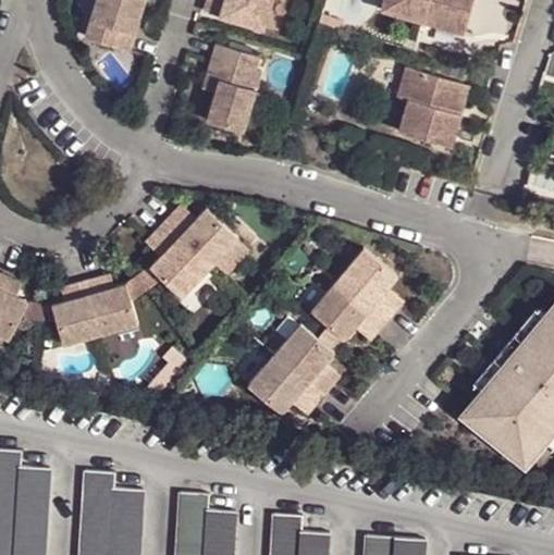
[(96,0),(86,37),(128,51),(144,0),(96,0)]
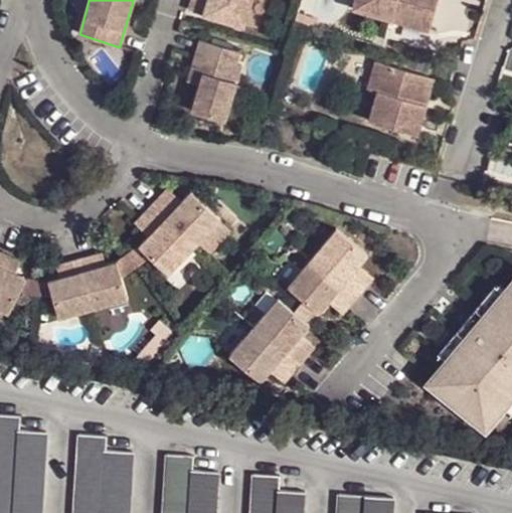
[(194,0),(192,7),(247,25),(254,0),(194,0)]
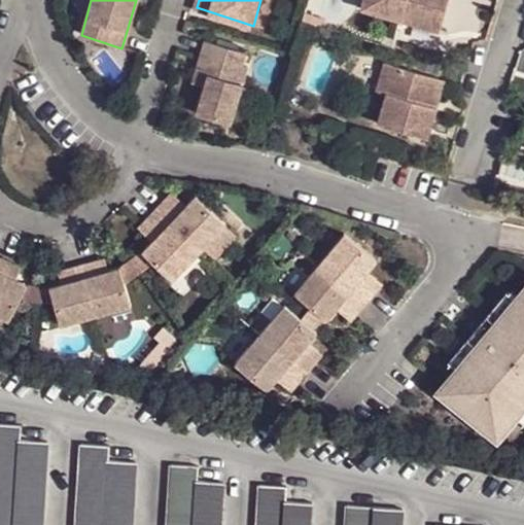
[(361,0),(358,11),(435,36),(446,0),(361,0)]
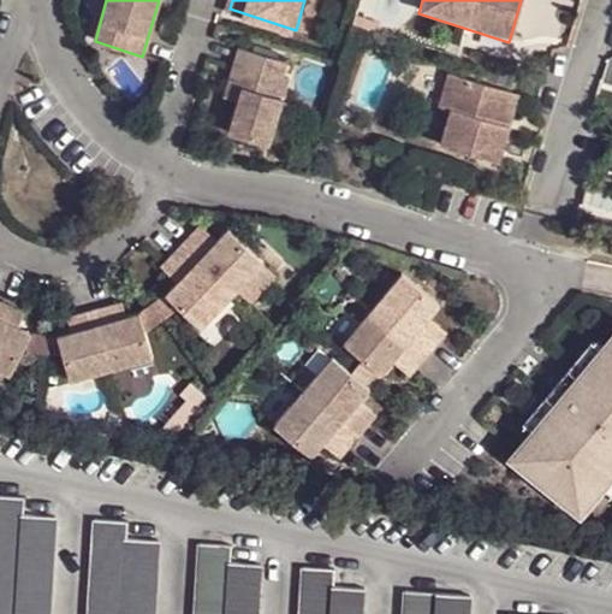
[(227,136),(267,149),(290,82),(283,80),(287,64),(239,49),(230,81),(244,84),(237,105),(227,136)]
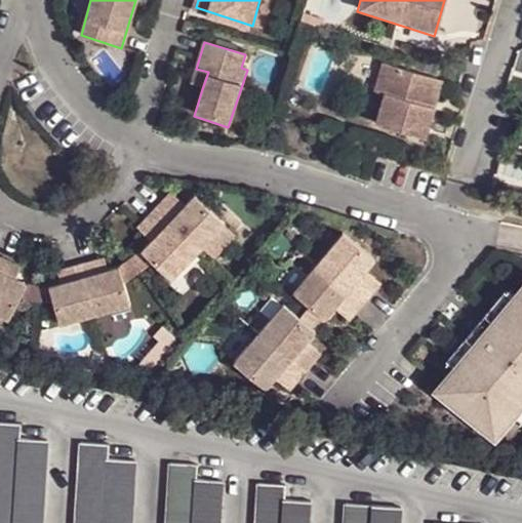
[(379,66),(367,61),(358,87),(371,92),(379,66)]
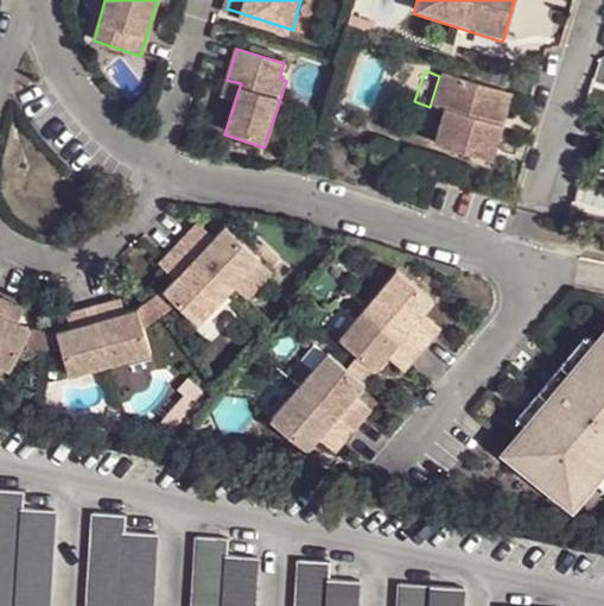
[(440,111),(430,145),(488,164),(498,127),(493,125),(502,95),(439,76),(430,107),(440,111)]
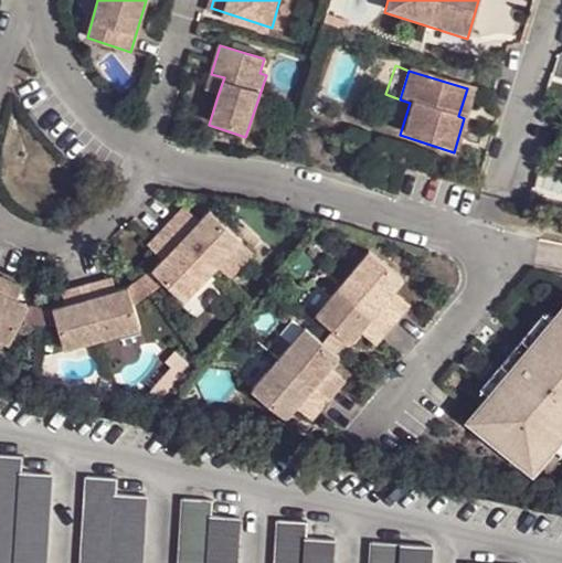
[(204,92),(218,96),(224,77),(211,74),(204,92)]
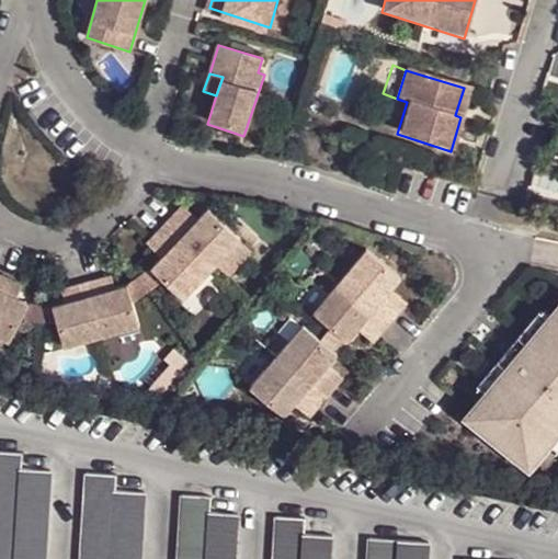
[(470,90),(464,88),(455,115),(460,117),(470,90)]
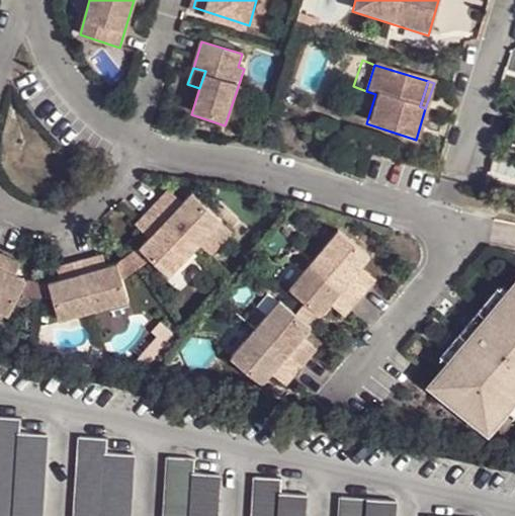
[(180,215),(187,208),(173,194),(166,200),(180,215)]
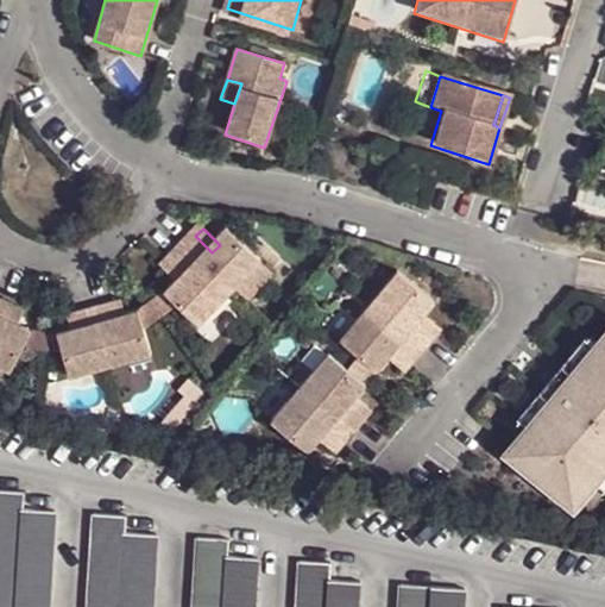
[(195,236),(184,248),(234,298),(269,266),(231,233),(220,245),(212,252),(195,236)]
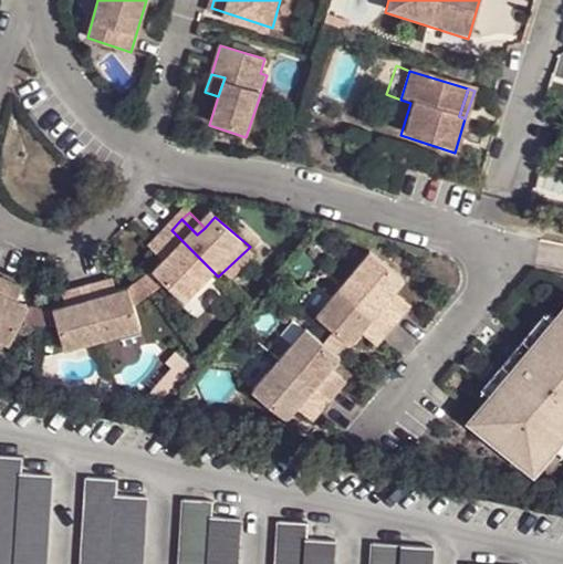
[(187,307),(218,277),(171,230),(157,243),(173,259),(166,267),(155,278),(168,290),(187,307)]
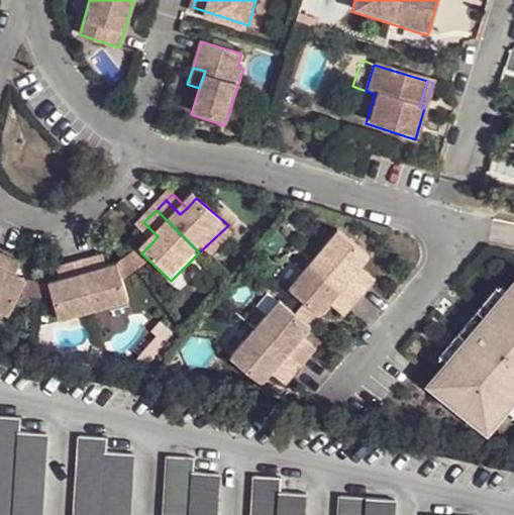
[(143,222),(137,229),(151,243),(158,236),(143,222)]
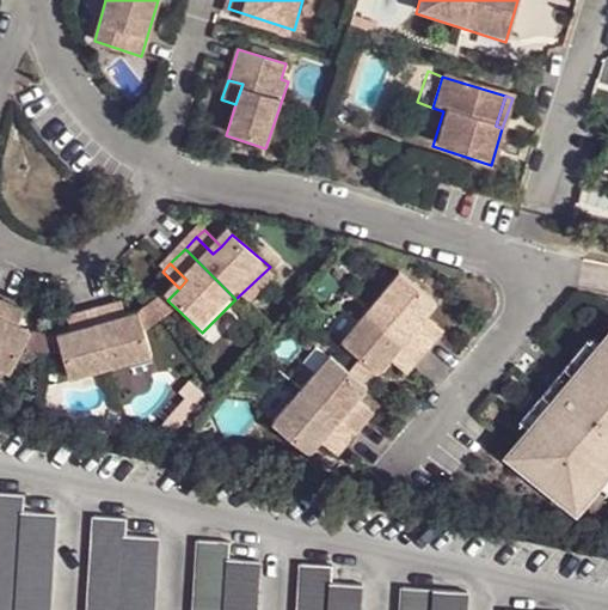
[(398,276),(370,309),(424,355),(434,343),(417,329),(423,321),(434,307),(398,276)]
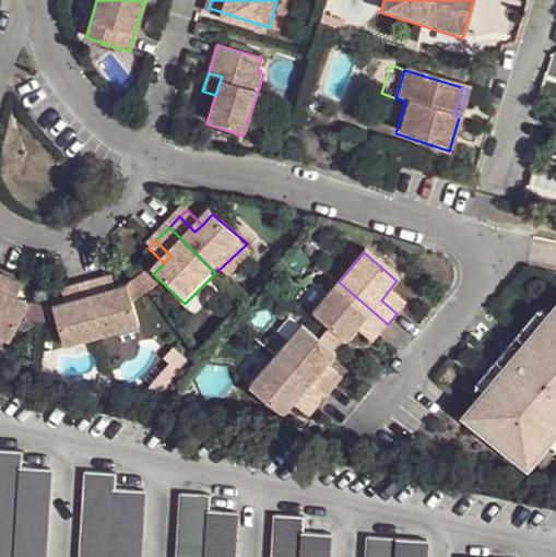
[(153,274),(140,280),(150,293),(166,286),(153,274)]
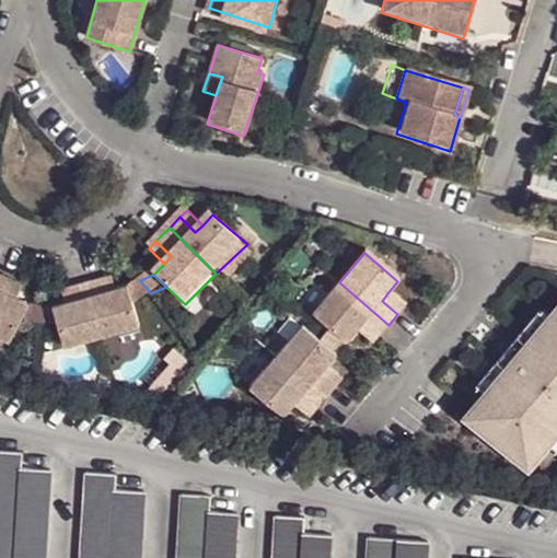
[(12,281),(0,276),(0,339),(6,341),(18,318),(25,303),(13,298),(7,294),(12,281)]
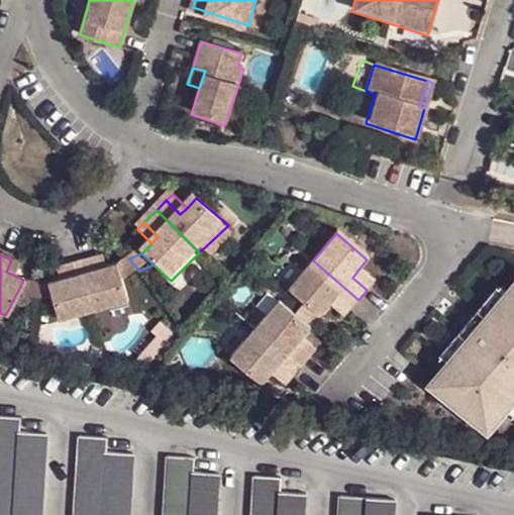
[(101,254),(93,256),(96,269),(104,268),(101,254)]
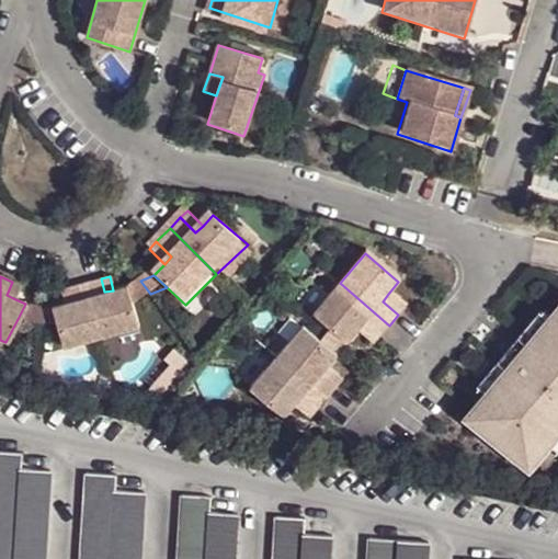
[(101,278),(86,283),(99,339),(137,328),(131,300),(125,287),(113,291),(104,292),(101,278)]
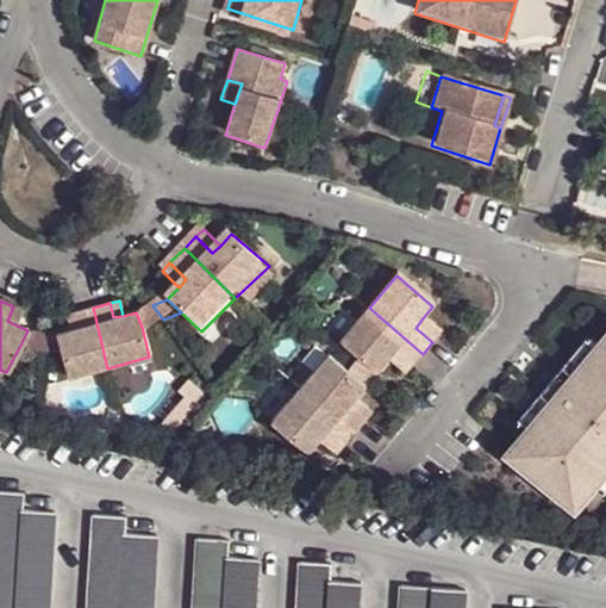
[(152,305),(136,312),(142,327),(163,320),(152,305)]
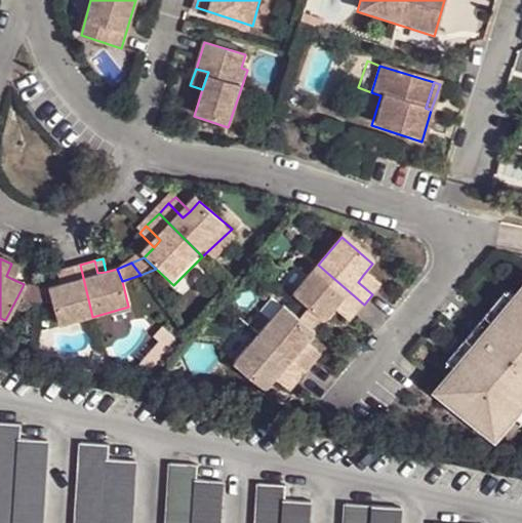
[(17,267),(11,264),(6,276),(12,279),(17,267)]
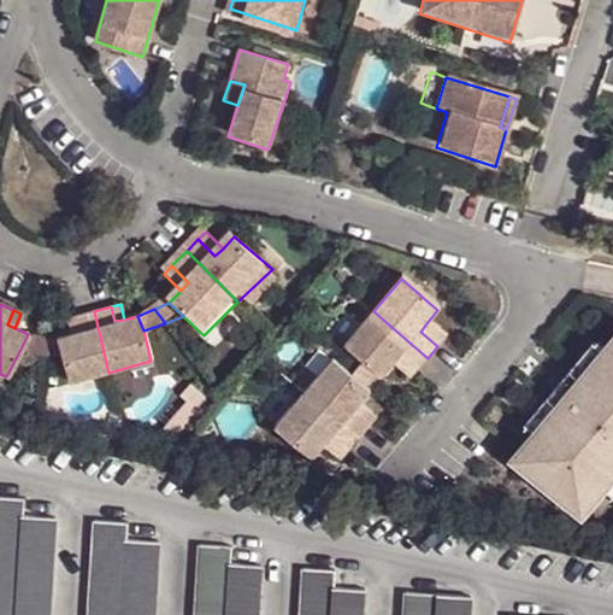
[(108,373),(94,311),(75,317),(77,332),(69,334),(56,338),(62,357),(69,384),(108,373)]
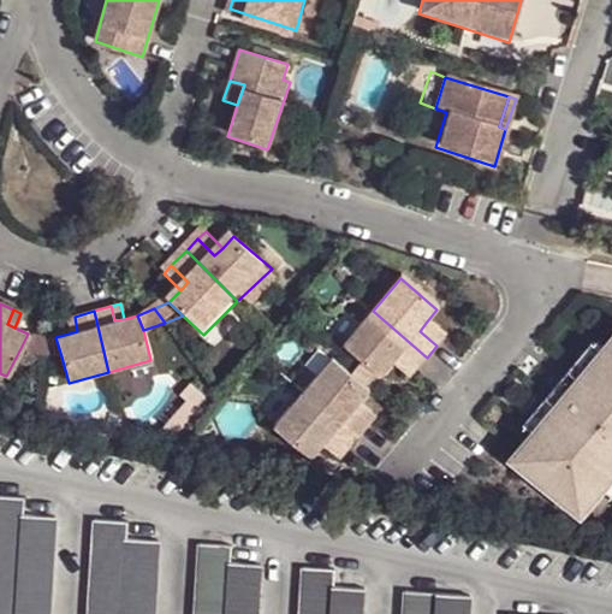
[(427,358),(373,311),(344,347),(358,362),(379,377),(388,366),(397,356),(415,372),(427,358)]
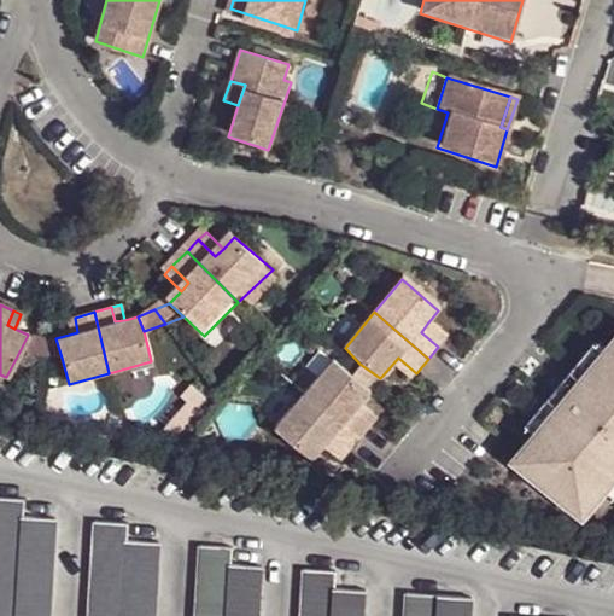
[(65,319),(69,335),(77,332),(75,318),(65,319)]
